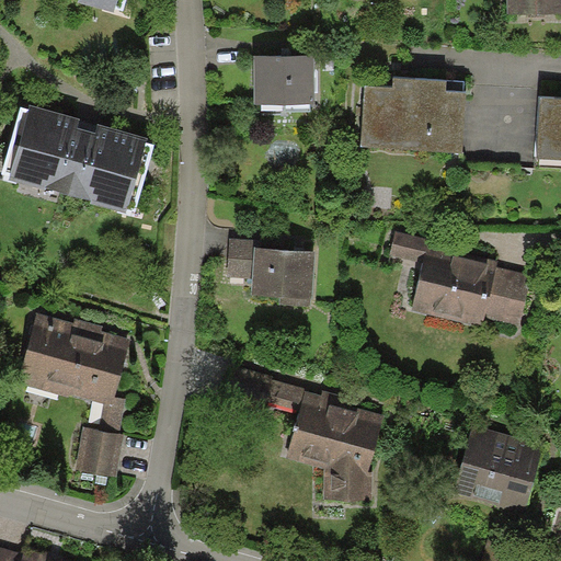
[(76,0),(115,11),(118,0),(76,0)]
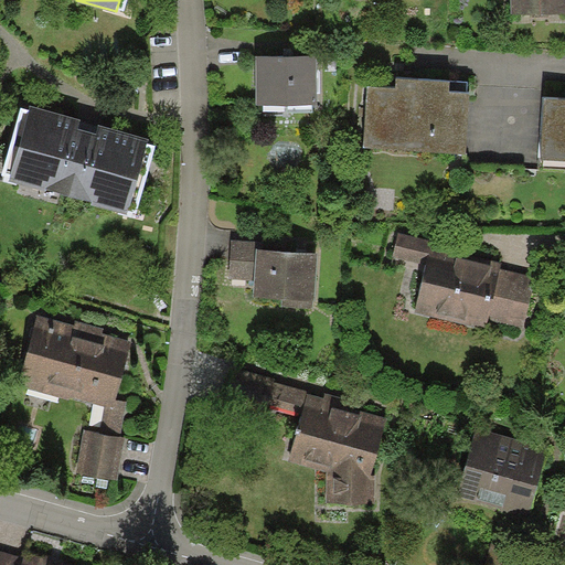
[(564,0),(510,0),(511,14),(564,13),(564,0)]
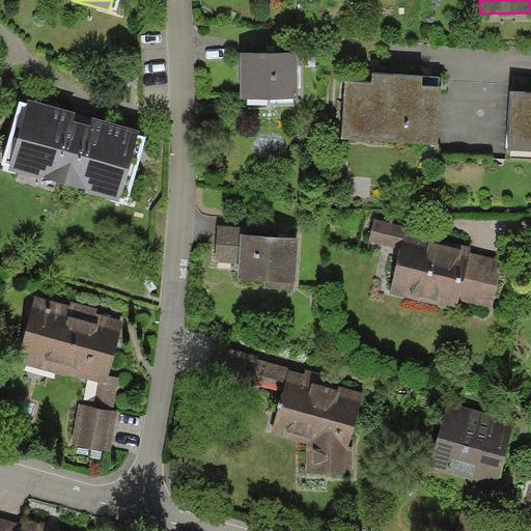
[(271,53),(241,53),(241,99),(299,98),(298,52),(271,53)]
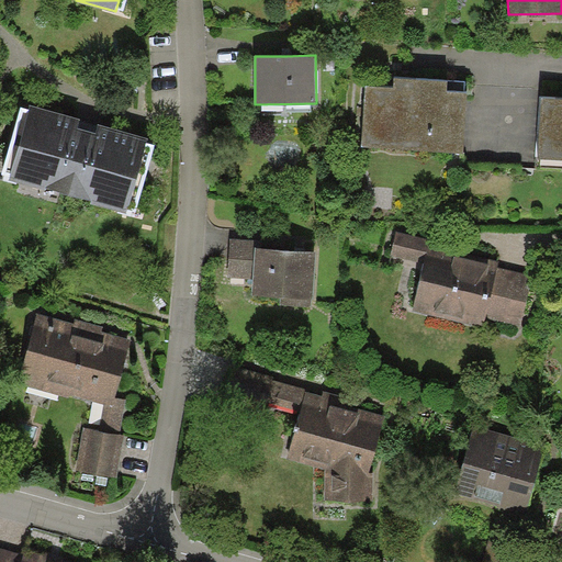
[(394,88),(366,86),(361,146),(463,154),(468,93),(447,91),(448,81),(419,79),(395,77),(394,88)]
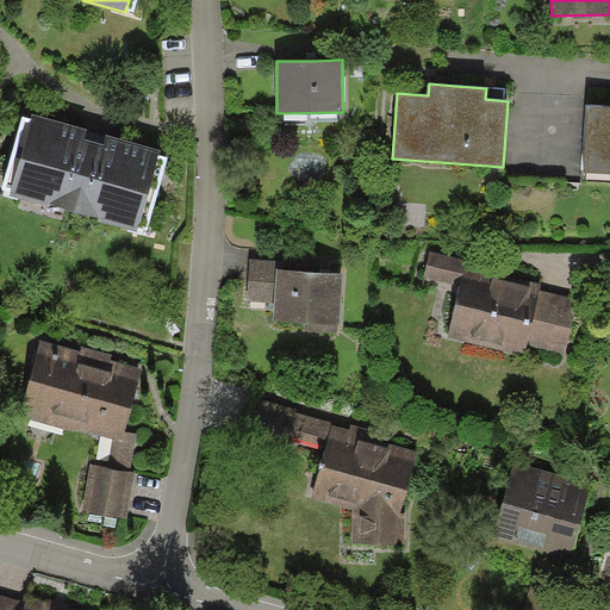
[(609,107),(586,106),(582,174),(609,175),(609,107)]
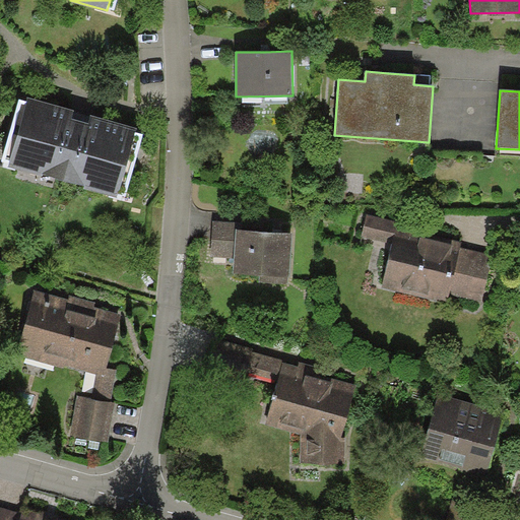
[(82,113),(28,98),(8,167),(117,197),(137,129),(82,113)]
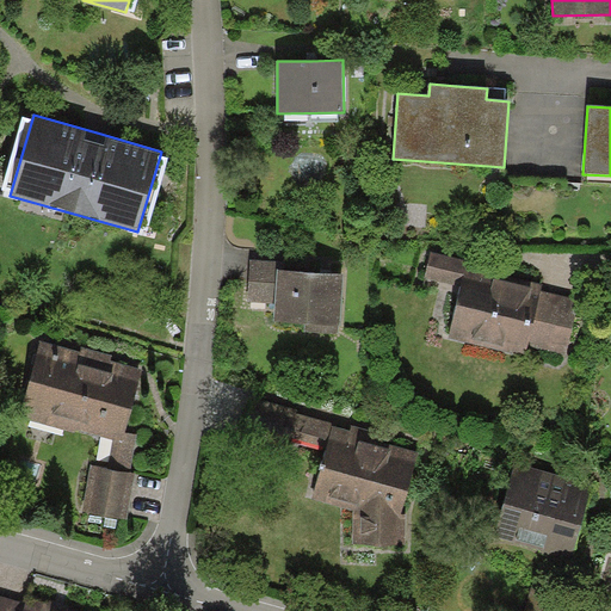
[(541,291),(543,284),(512,277),(467,266),(468,260),(431,252),(425,276),(462,285),(449,337),(526,355),(528,345),(541,291)]
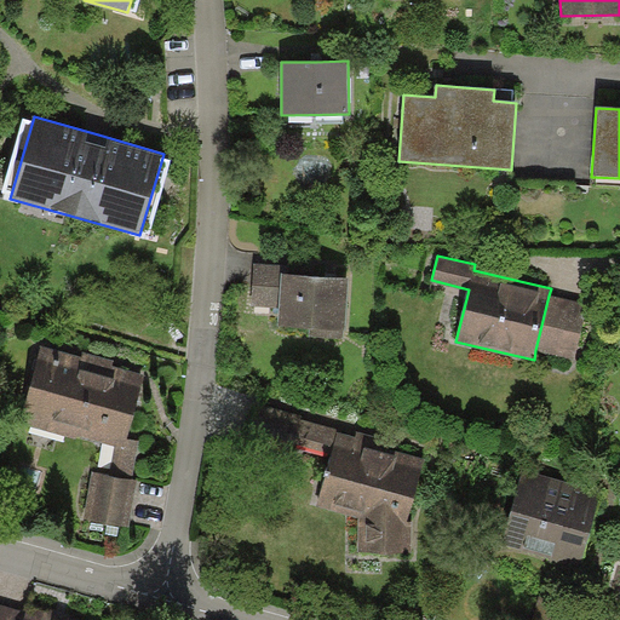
[(280,264),(254,263),(252,305),(277,308),(280,264)]
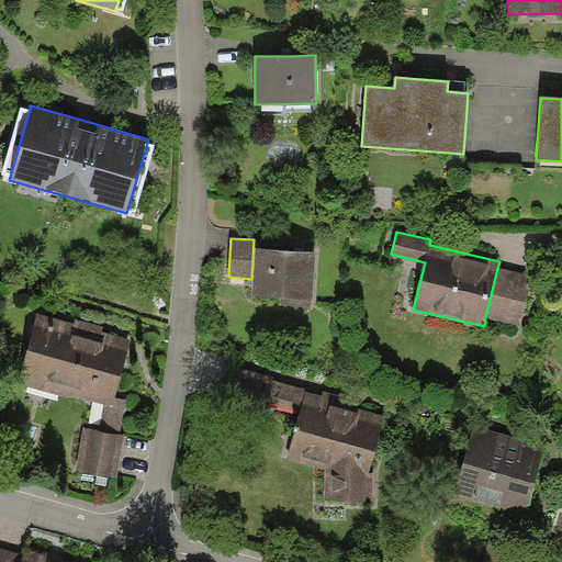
[(316,253),(256,248),(253,295),(281,298),(280,305),(312,307),(316,253)]
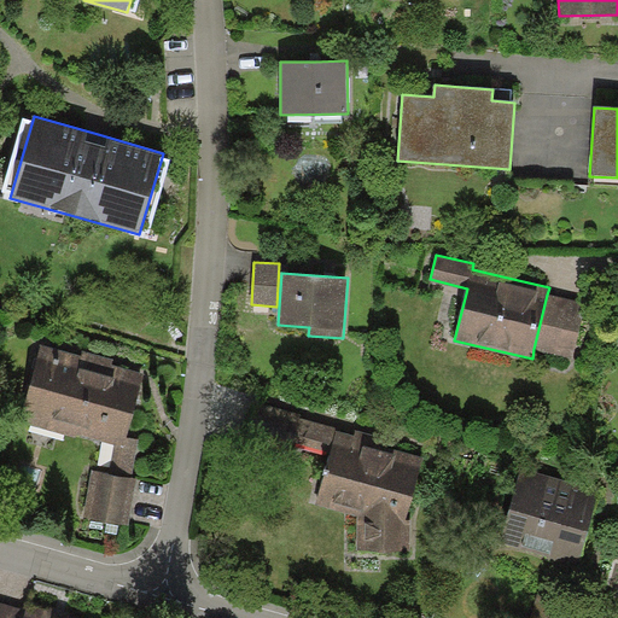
[(586,303),(547,295),(534,349),(572,359),(586,303)]
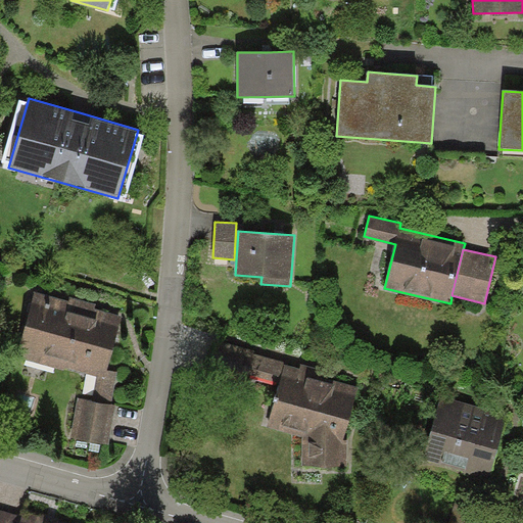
[(68,302),(35,292),(15,358),(64,372),(65,368),(97,377),(104,379),(107,371),(123,318),(95,310),(96,305),(84,301),(69,297),(68,302)]
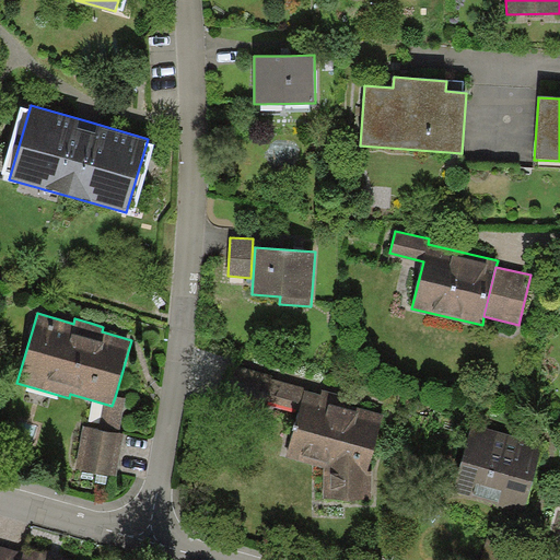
[(272,375),(238,366),(231,395),(298,413),(304,389),(304,387),(271,378),(272,375)]
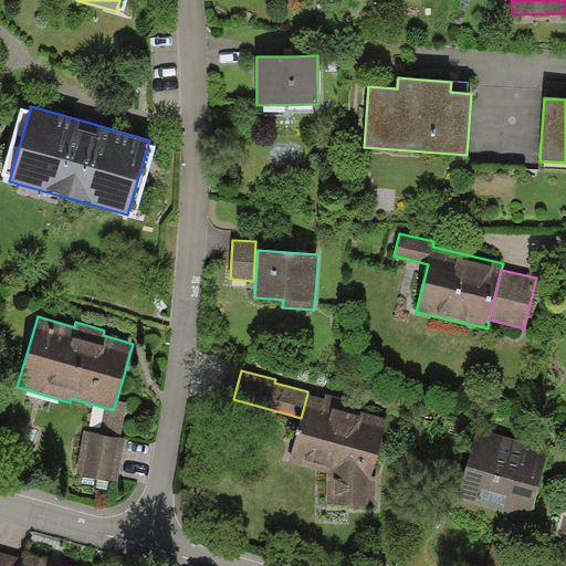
[(324,398),(307,394),(301,418),(289,462),(327,472),(326,505),(376,506),(376,477),(371,477),(389,420),(363,411),(365,404),(326,394),(324,398)]
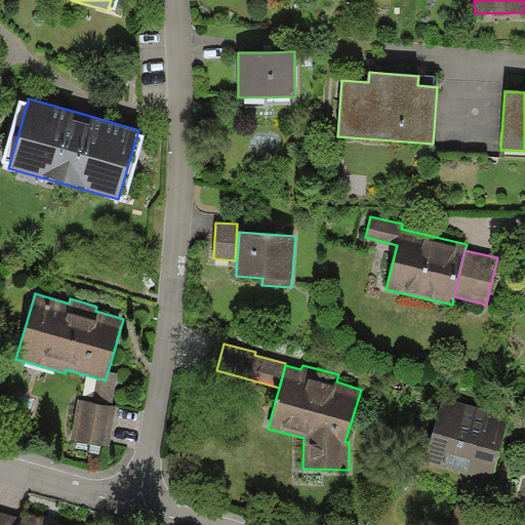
[(118,374),(108,372),(105,380),(97,378),(92,403),(78,400),(70,440),(110,447),(116,408),(111,408),(118,374)]
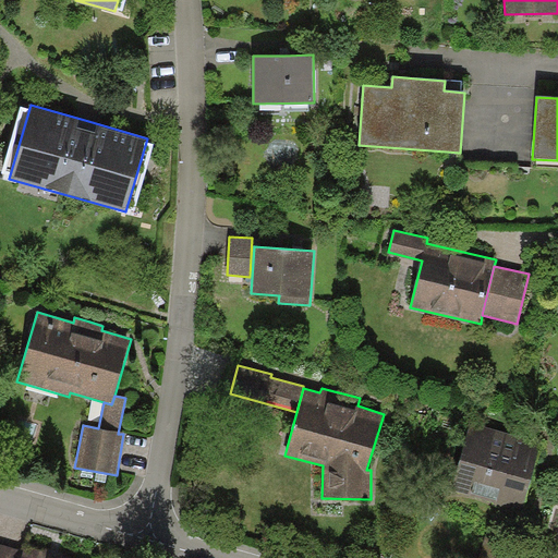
[(542,443),(471,422),(451,489),(522,509),(542,443)]
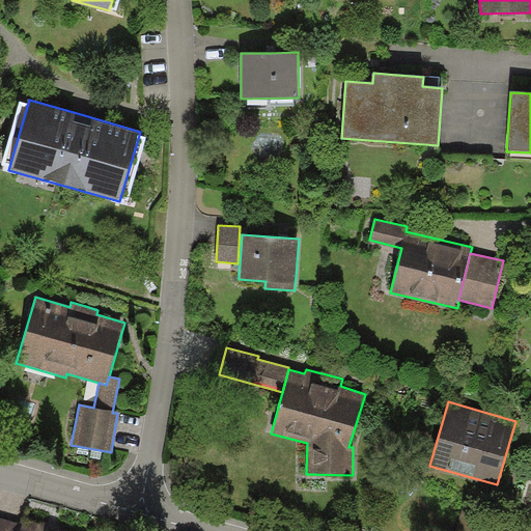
[(20,530),(22,525),(0,518),(0,530),(20,530)]
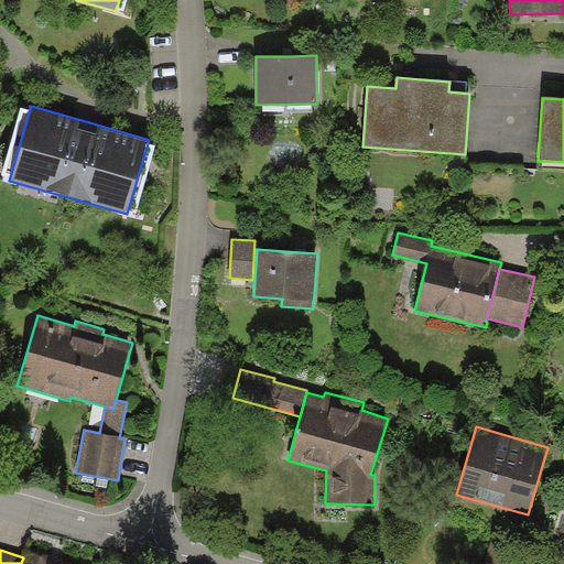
[(69,563),(25,551),(23,557),(21,563),(69,563)]
